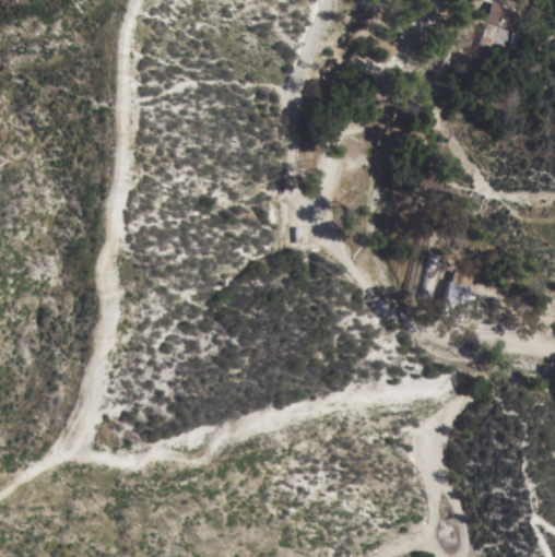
[(521,12),(515,31),(486,21),(493,2),(521,12)]
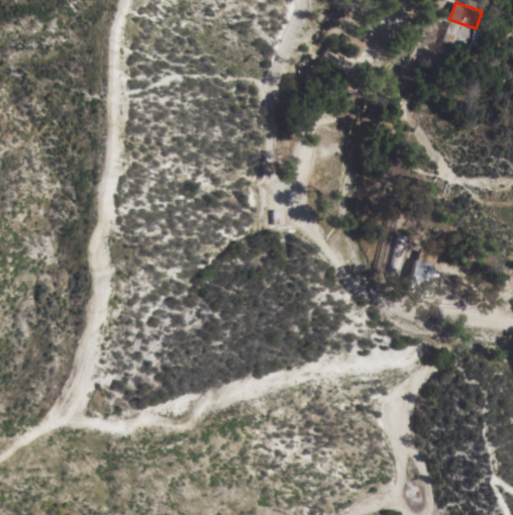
[(450,21),(475,29),(468,50),(443,42),(450,21)]
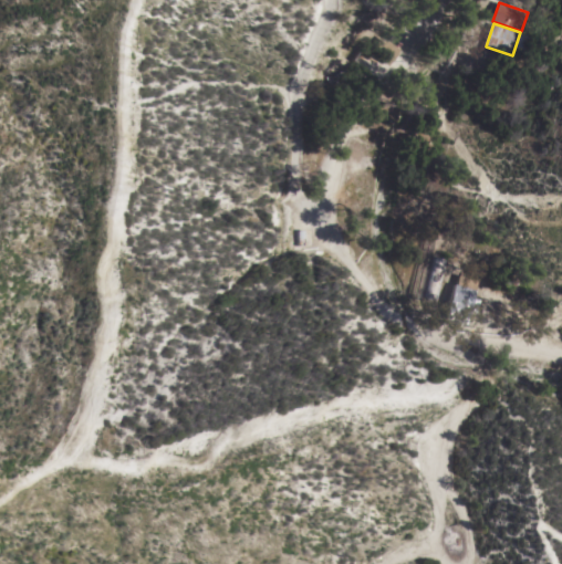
[(532,37),(529,50),(518,47),(521,33),(532,37)]
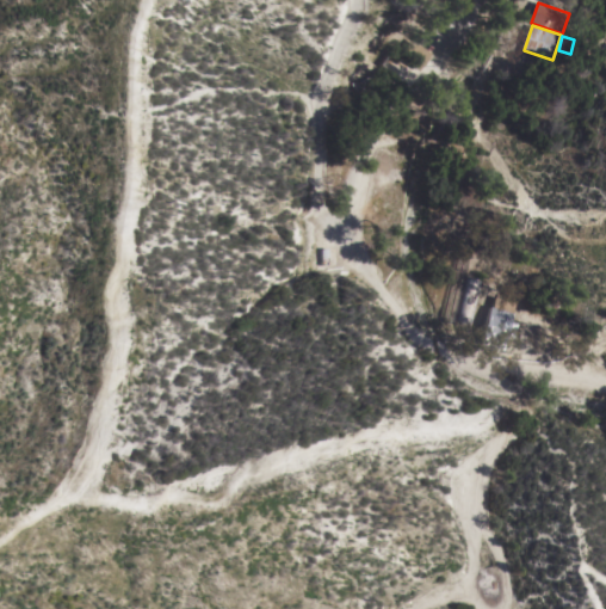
[(484,281),(474,325),(459,321),(469,277),(484,281)]
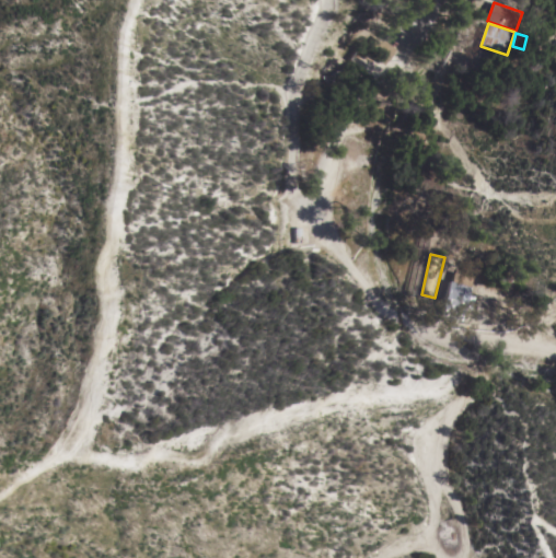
[(463,322),(441,316),(451,281),(453,282),(455,272),(475,278),(463,322)]
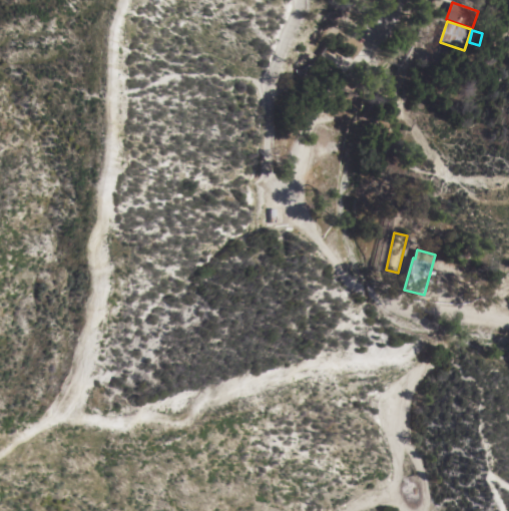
All buildings are outlined.
